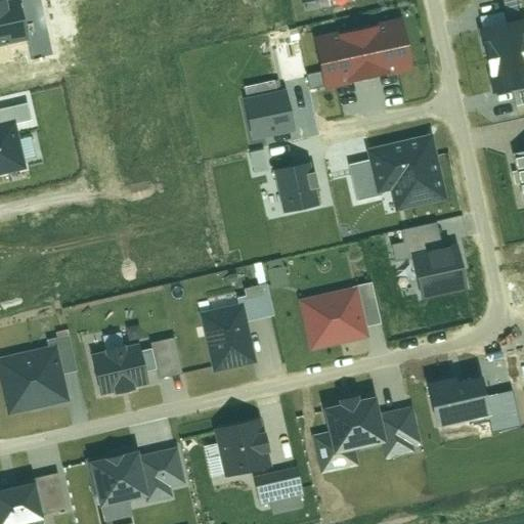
[(507,19),(520,14),(515,2),(501,7),(507,19)]
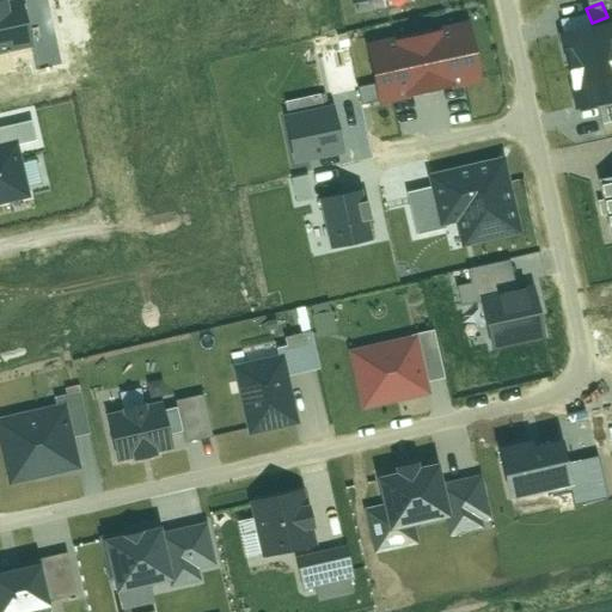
[(467,22),(362,44),(374,99),(479,75),(467,22)]
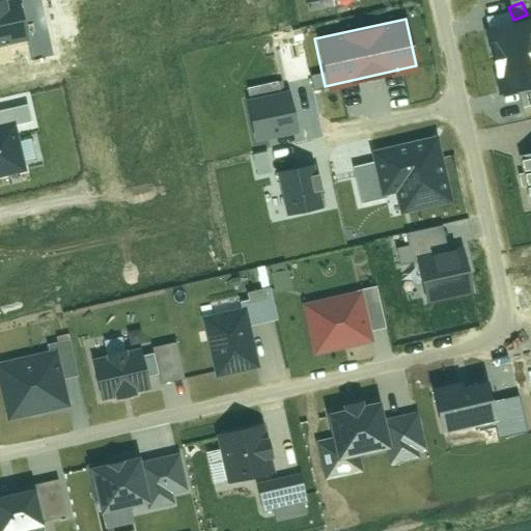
[(530,22),(530,20),(486,29),(500,86),(530,79),(530,22)]
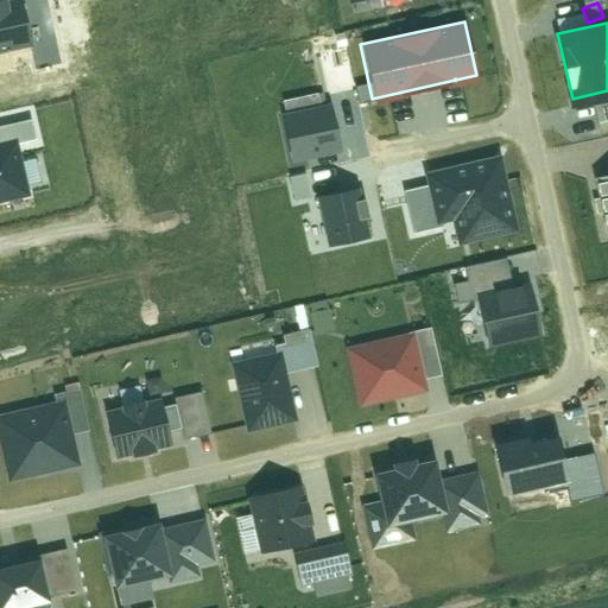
[(283,114),(292,160),(341,151),(331,105),(283,114)]
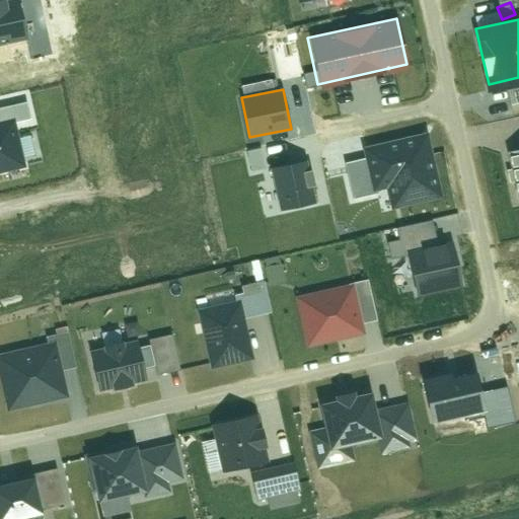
[(0,170),(24,166),(15,120),(0,123),(0,170)]
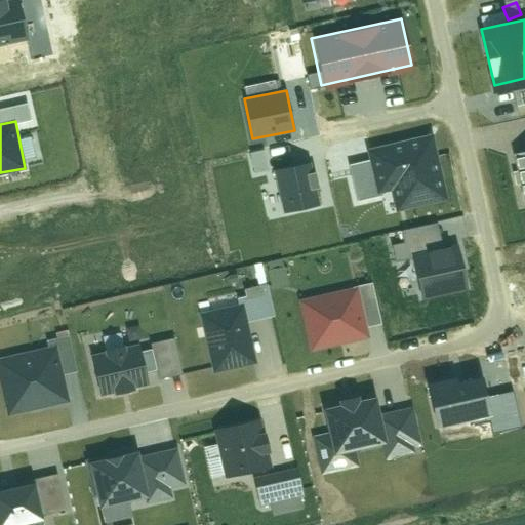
[(447,201),(433,137),(368,152),(378,193),(391,190),(396,213),(447,201)]
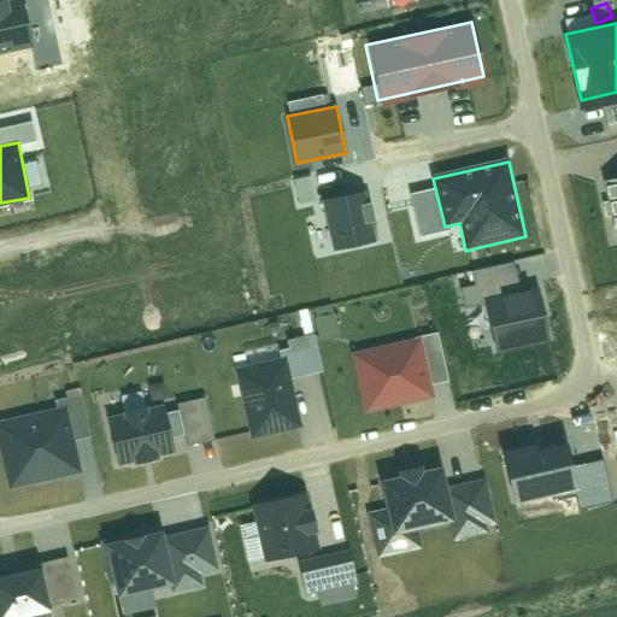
[(292,180),(297,204),(312,200),(307,176),(292,180)]
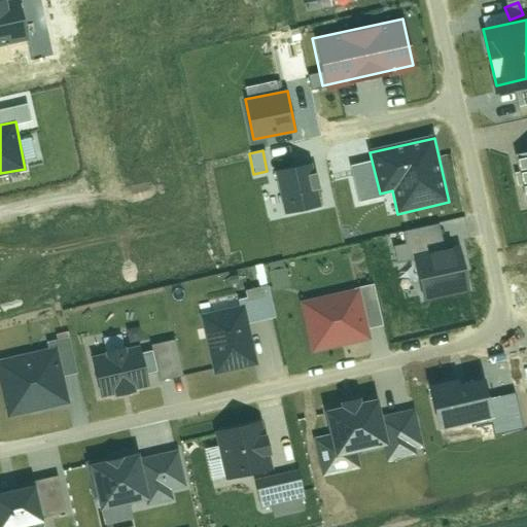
[(323,208),(312,164),(273,175),(284,218),(323,208)]
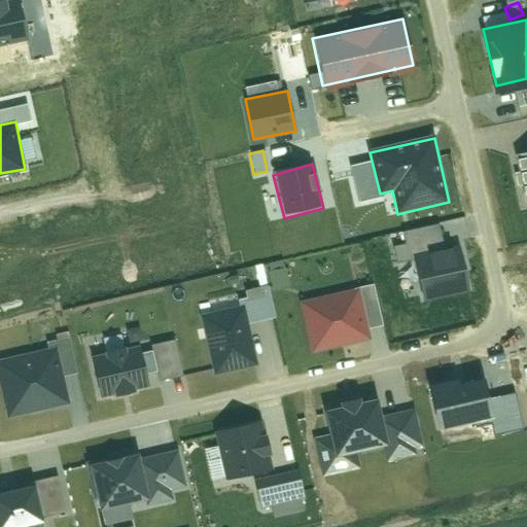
[(412,258),(422,303),(468,291),(458,247),(412,258)]
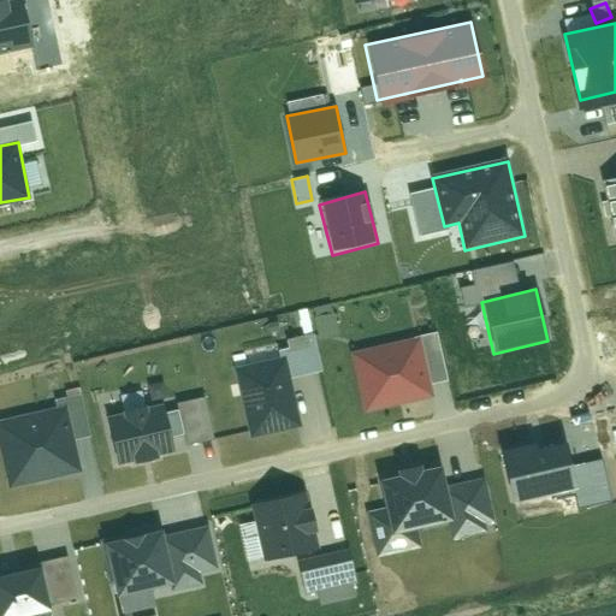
[(414,338),(353,351),(366,414),(428,400),(414,338)]
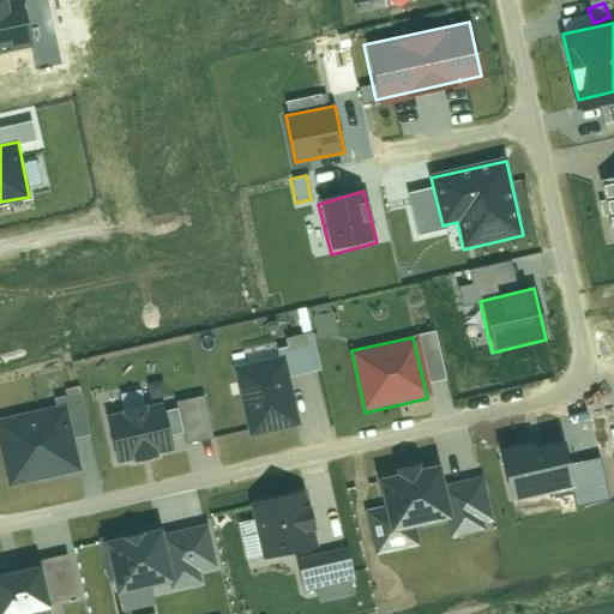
[(283,357),(238,367),(253,438),(299,427),(283,357)]
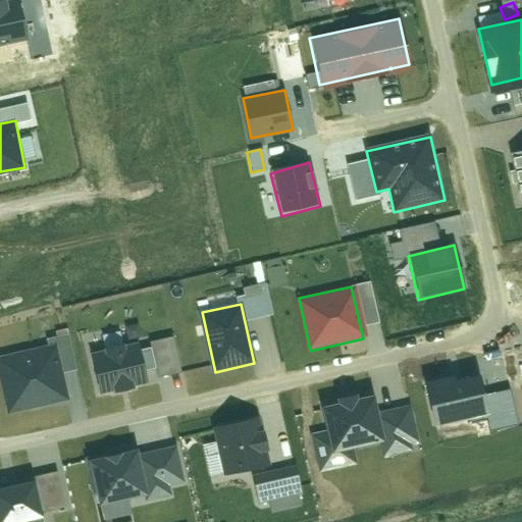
[(137,343),(94,353),(103,396),(146,385),(137,343)]
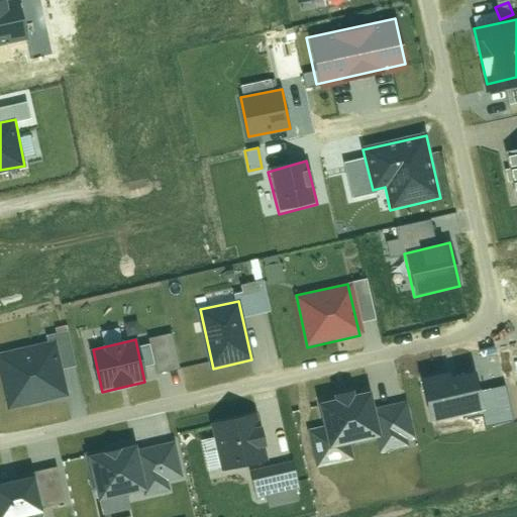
[(54,342),(0,354),(0,371),(9,409),(67,395),(54,342)]
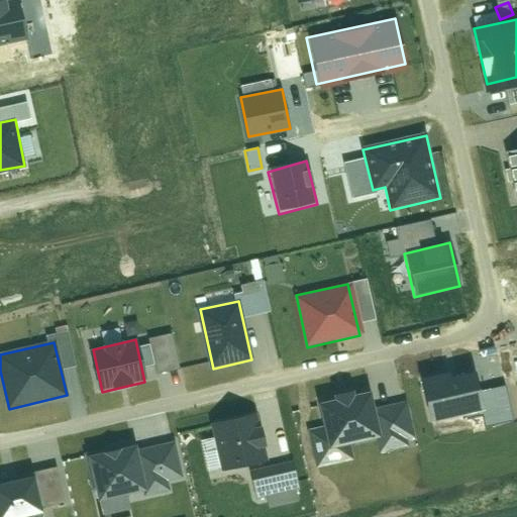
[(420,382),(430,423),(484,410),(474,369),(420,382)]
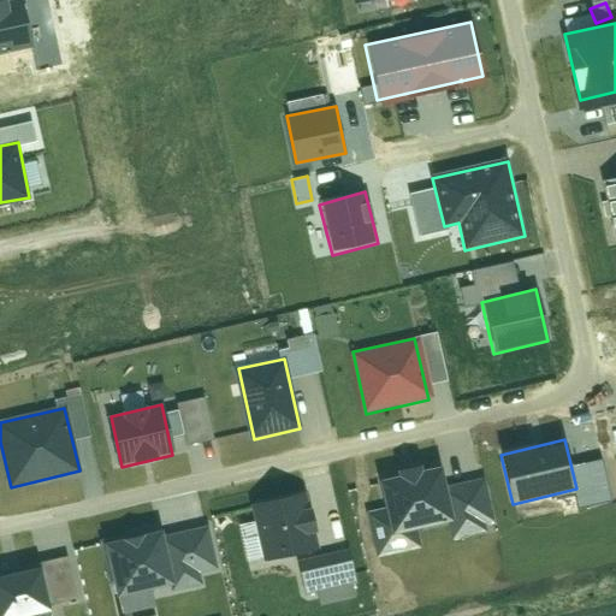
[(597,491),(609,489),(603,461),(591,463),(597,491)]
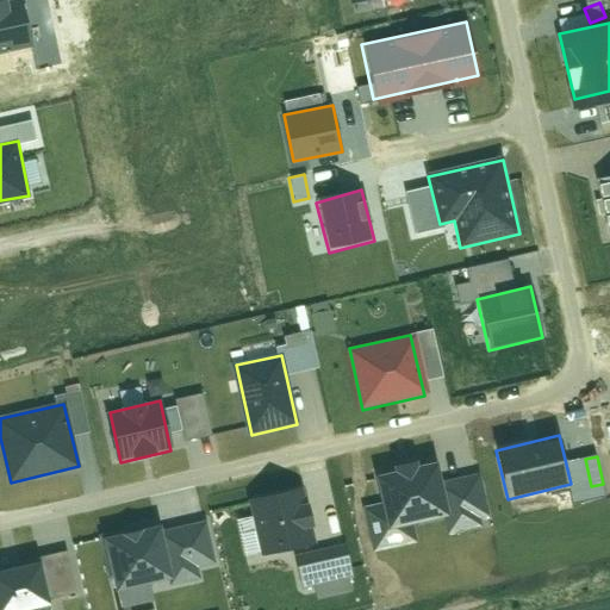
[(387,529),(449,514),(437,465),(418,470),(417,464),(393,470),(394,475),(375,480),(387,529)]
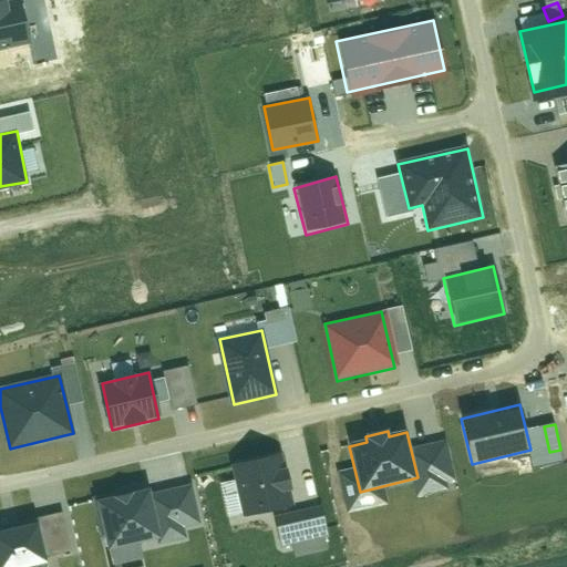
[(279,447),(233,459),(244,509),(290,500),(279,447)]
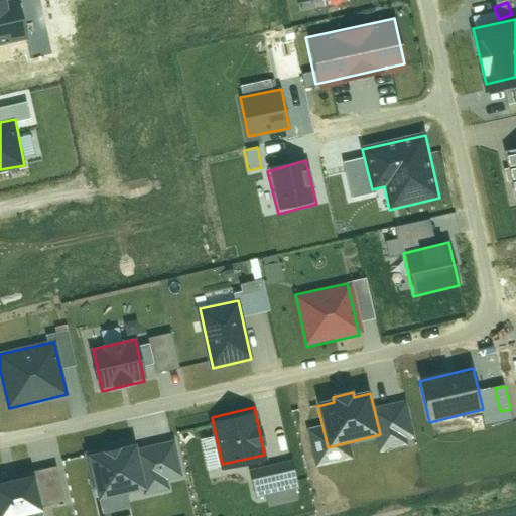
[(134,445),(86,457),(96,500),(144,489),(134,445)]
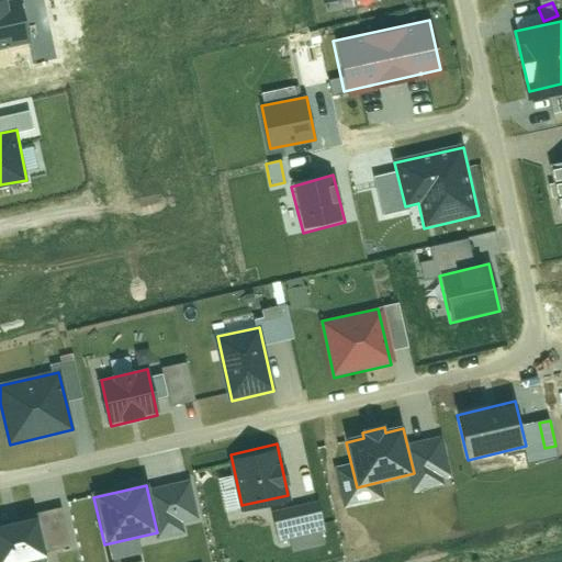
[(276,543),(322,531),(317,509),(270,521),(276,543)]
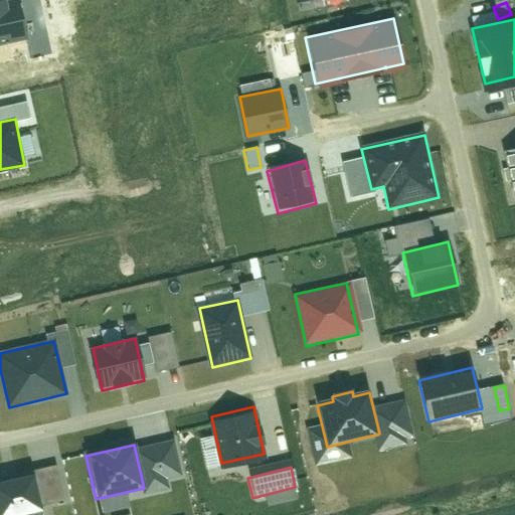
[(29,473),(0,479),(0,514),(14,514),(37,510),(29,473)]
